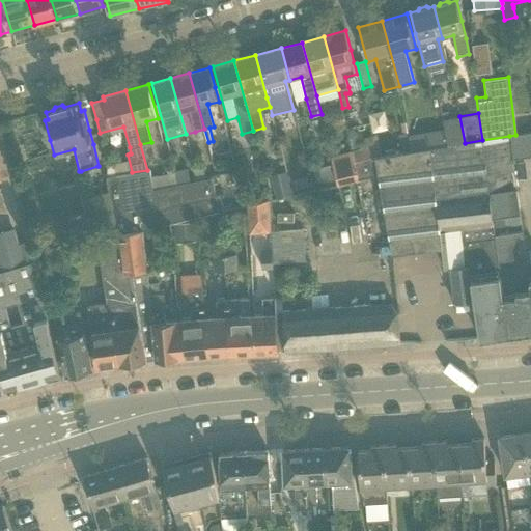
[(342,114),(333,116),(336,126),(336,127),(344,124),(344,123),(344,122),(342,114)]
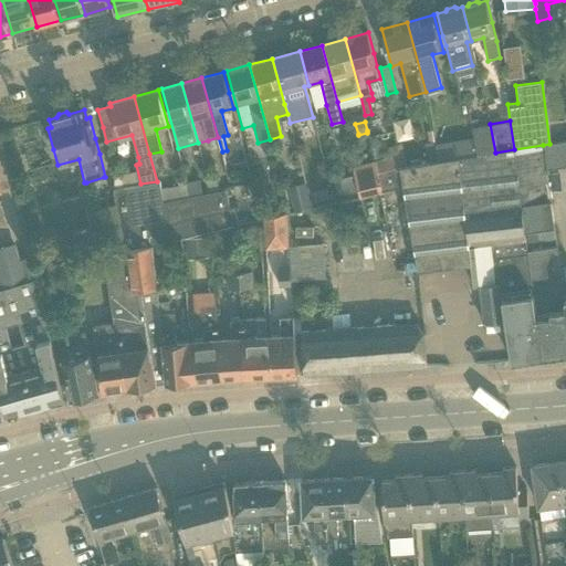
[(490,124),(472,126),(477,156),(495,153),(490,124)]
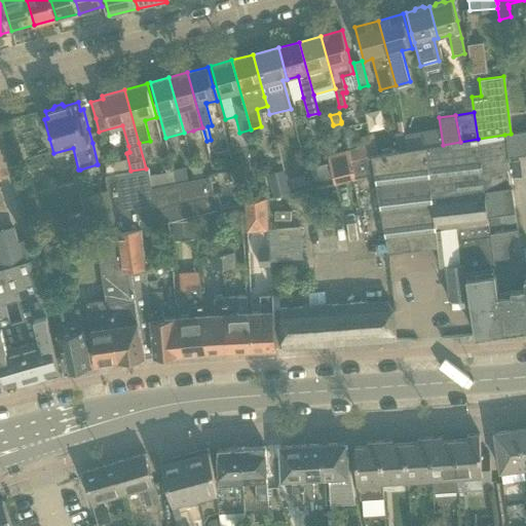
[(522,121),(511,123),(512,133),(523,130),(522,121)]
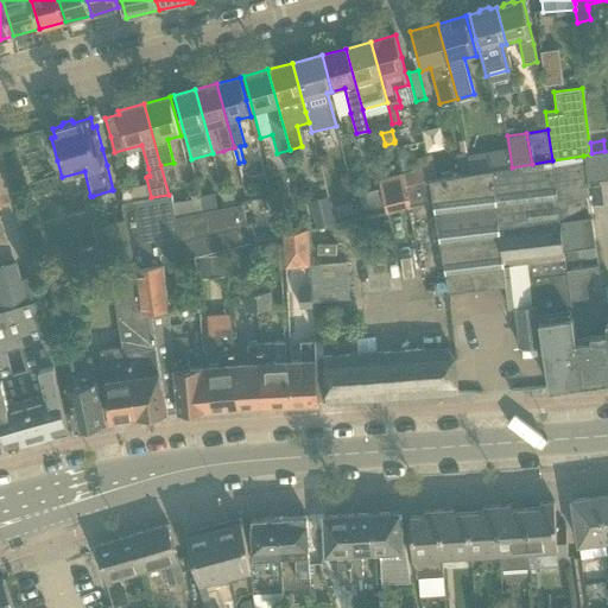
[(607,151),(596,153),(601,182),(607,179),(607,151)]
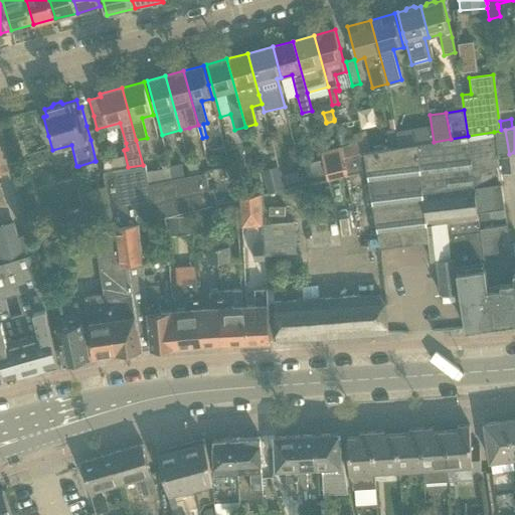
[(498,156),(509,154),(505,130),(500,131),(494,132),(498,156)]
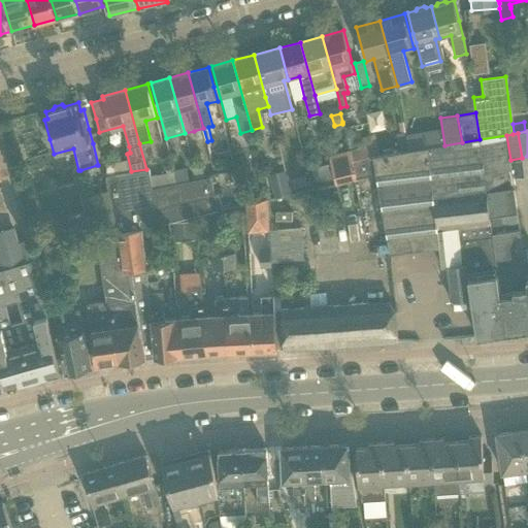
[(373,156),(386,232),(436,227),(441,268),(448,267),(453,302),(472,299),(468,278),(466,264),(462,240),(493,237),(493,235),(492,226),(490,217),(486,192),(514,189),(510,160),(506,135),(480,139),(462,142),(444,145),(373,156)]
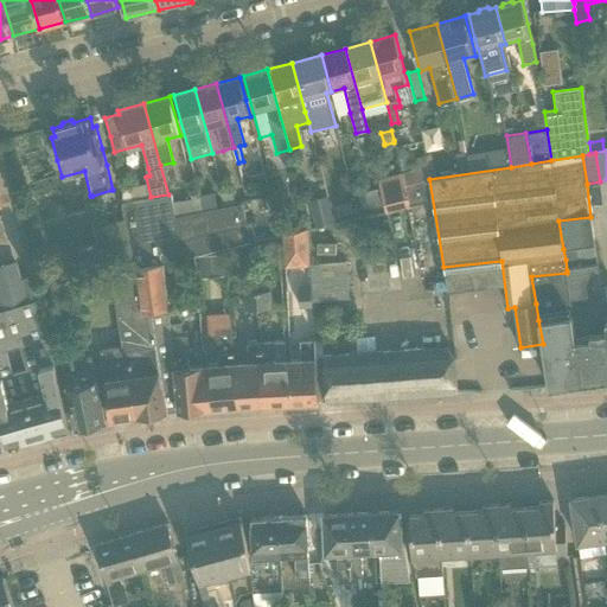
[(426,171),(402,176),(409,206),(432,200),(426,171)]
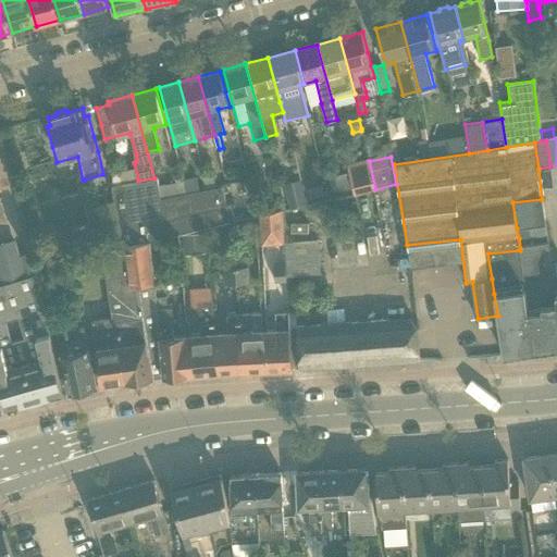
[(375,189),(369,161),(347,165),(349,173),(353,188),(354,194),(375,189)]
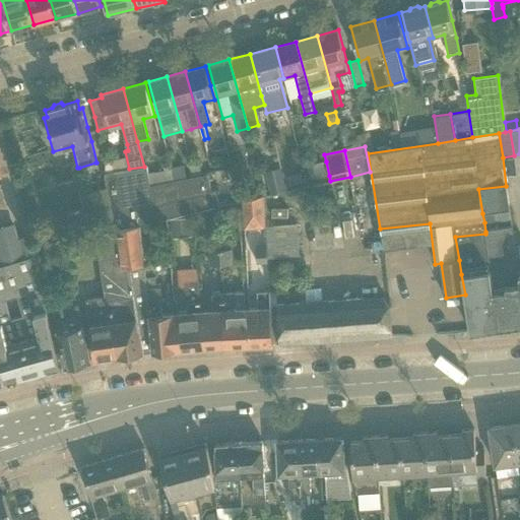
[(191,163),(193,171),(201,169),(199,160),(191,163)]
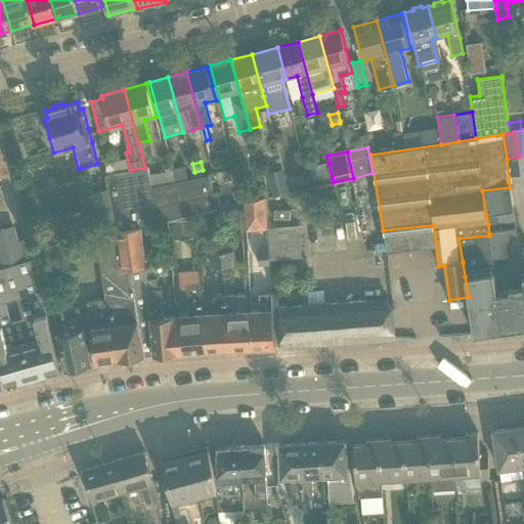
[(329,163),(317,166),(320,179),(332,177),(329,163)]
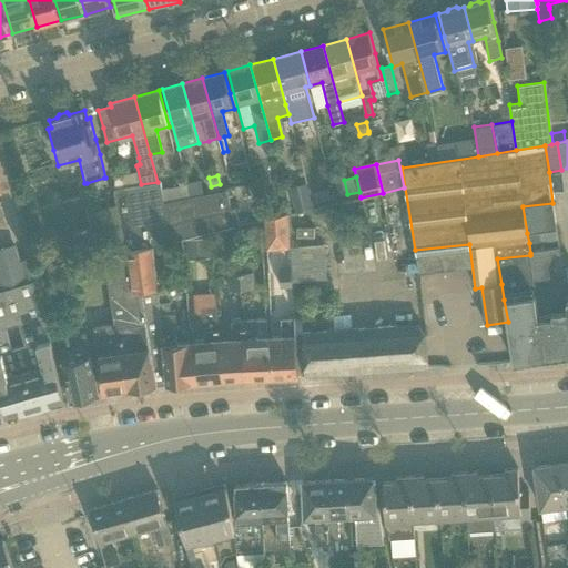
[(109,254),(104,254),(115,324),(115,330),(120,328),(129,389),(156,386),(165,384),(163,343),(162,343),(160,310),(155,247),(155,244),(239,225),(234,209),(231,210),(226,190),(204,194),(190,198),(163,202),(161,190),(160,182),(158,182),(141,184),(113,189),(117,206),(123,252),(109,254)]
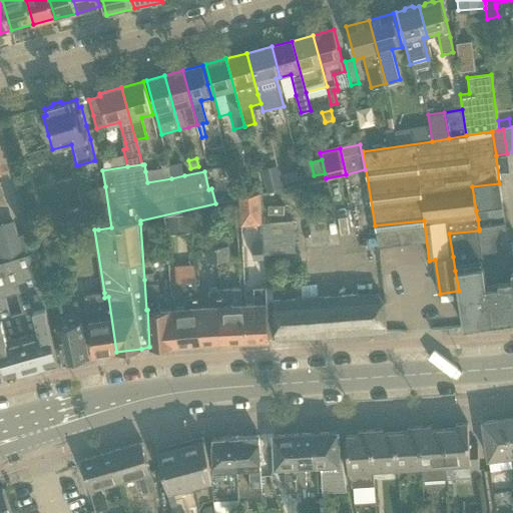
[(181,164),(168,166),(171,177),(171,178),(184,175),(184,174),(183,172),(181,164)]
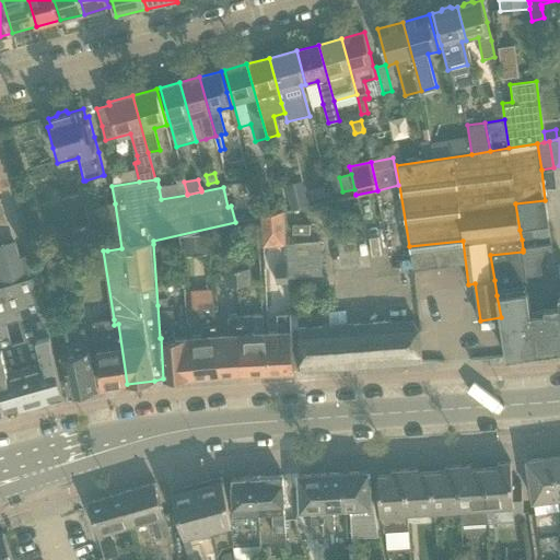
[(184,182),(159,187),(161,199),(187,195),(187,194),(184,182)]
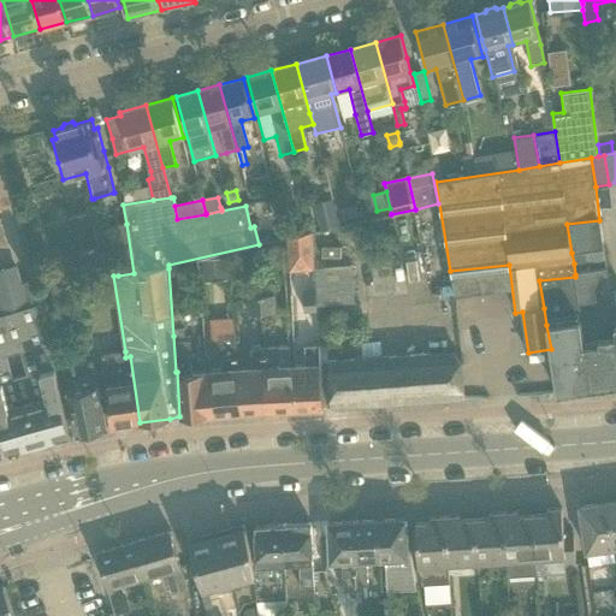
[(331,201),(314,205),(320,230),(337,226),(331,201)]
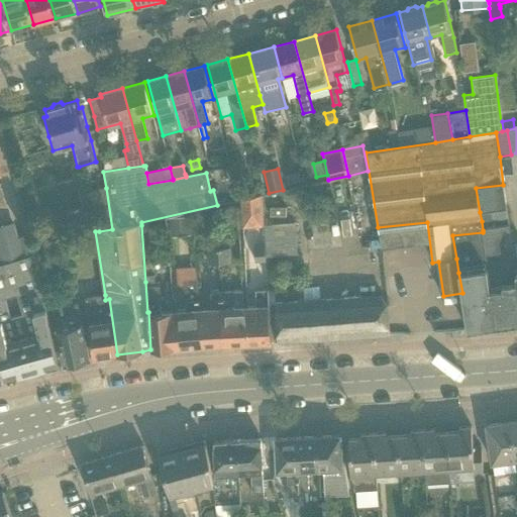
[(503,185),(476,188),(480,212),(506,209),(503,185)]
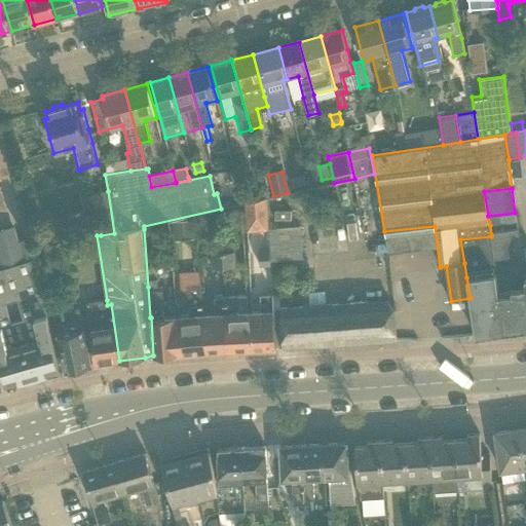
[(87,195),(86,195),(95,236),(97,235),(101,235),(114,233),(108,191),(87,195)]
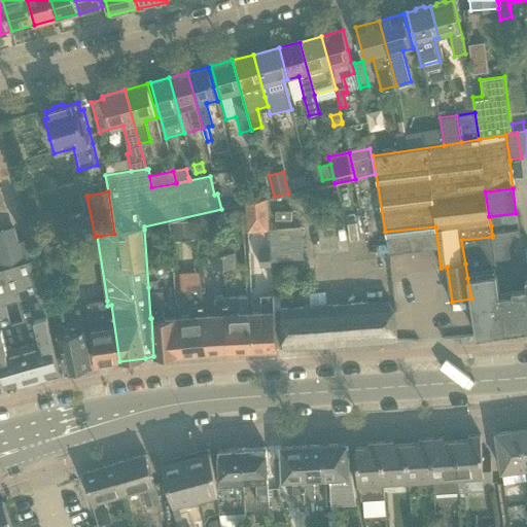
[(247,232),(268,232),(266,199),(246,203),(247,232)]
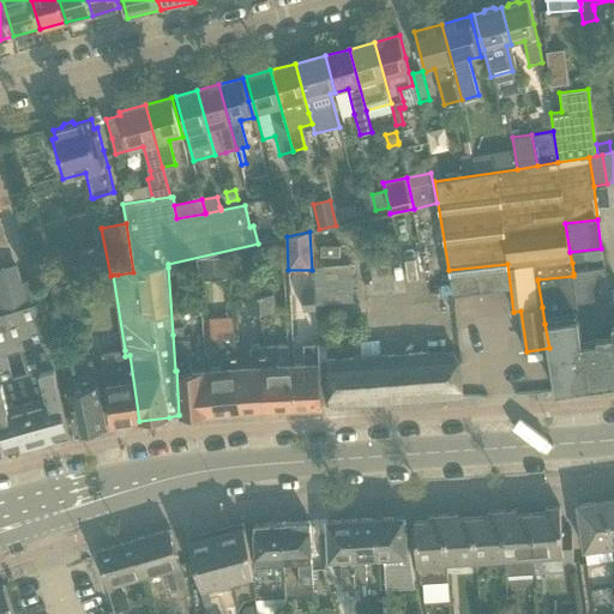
[(601,248),(570,252),(572,263),(602,259),(601,248)]
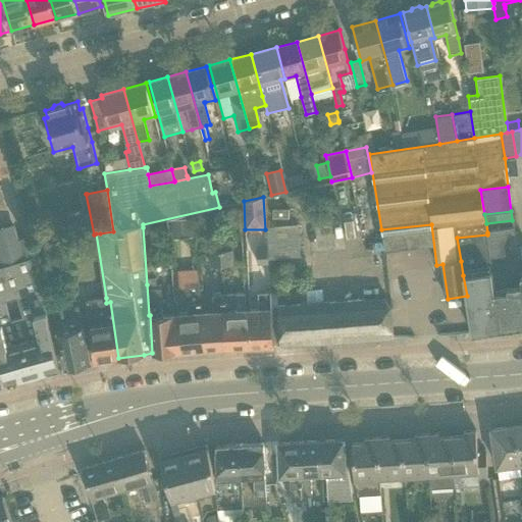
[(192,219),(170,221),(172,240),(193,238),(192,219)]
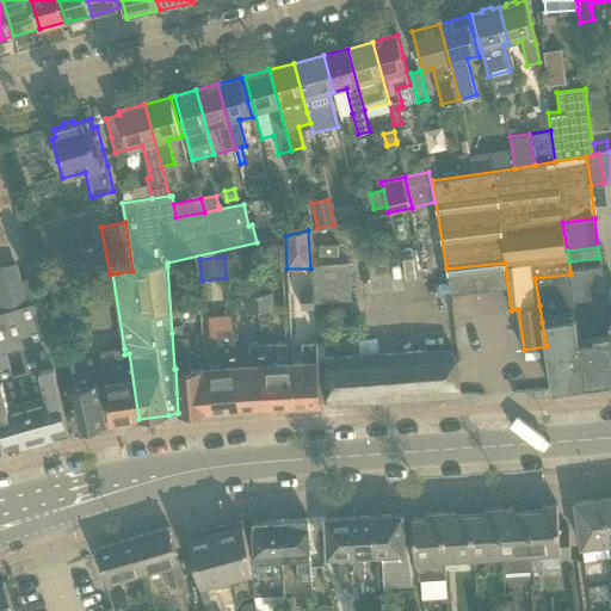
[(17,264),(0,267),(0,313),(41,301),(42,300),(36,277),(22,282),(17,264)]
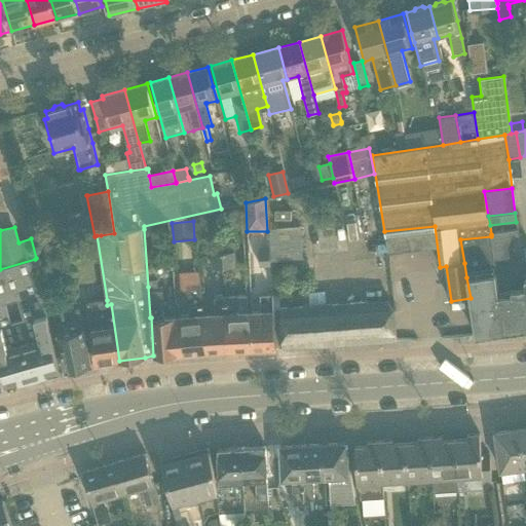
[(503,232),(491,234),(491,236),(496,271),(495,271),(499,294),(499,299),(504,331),(525,327),(525,252),(525,249),(520,250),(517,230),(503,232)]
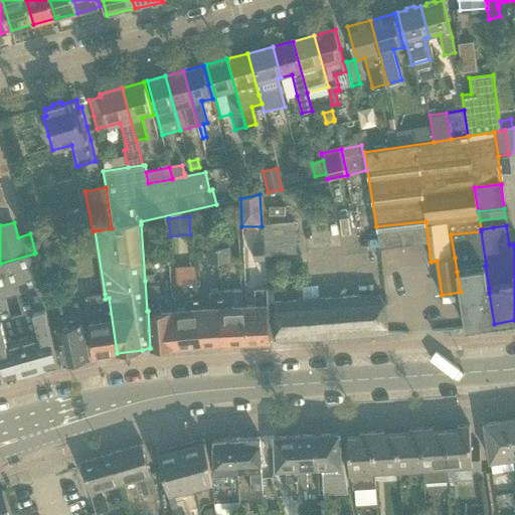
[(457,272),(461,292),(466,328),(494,324),(489,288),(485,266),(486,266),(481,231),(451,234),(455,258),(457,272)]
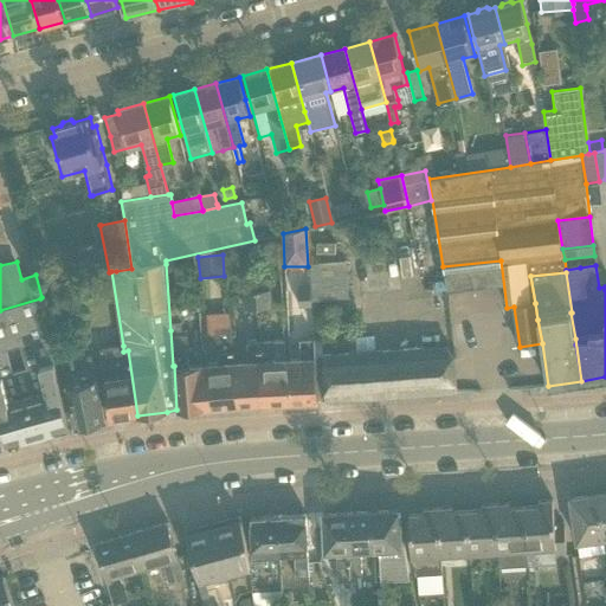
[(311,308),(310,303),(309,289),(298,290),(300,309),(311,308)]
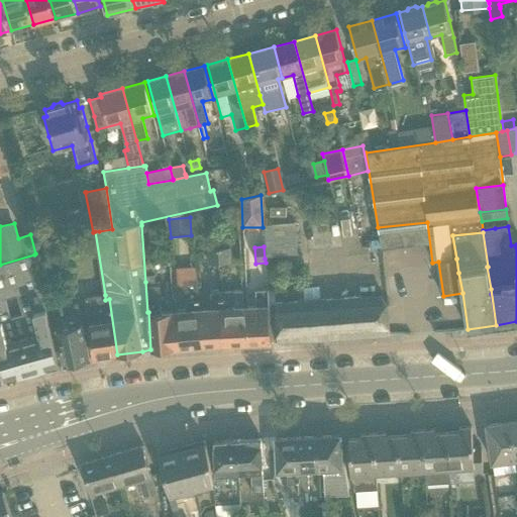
[(231,247),(218,248),(219,264),(232,263),(231,247)]
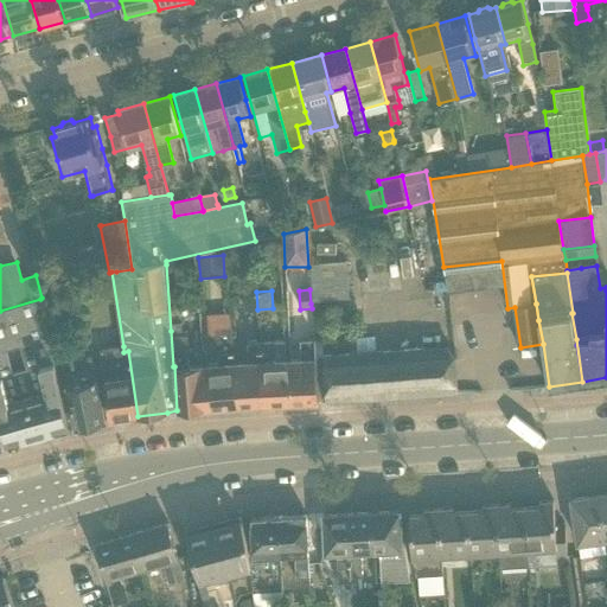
[(257,310),(256,292),(244,292),(246,311),(257,310)]
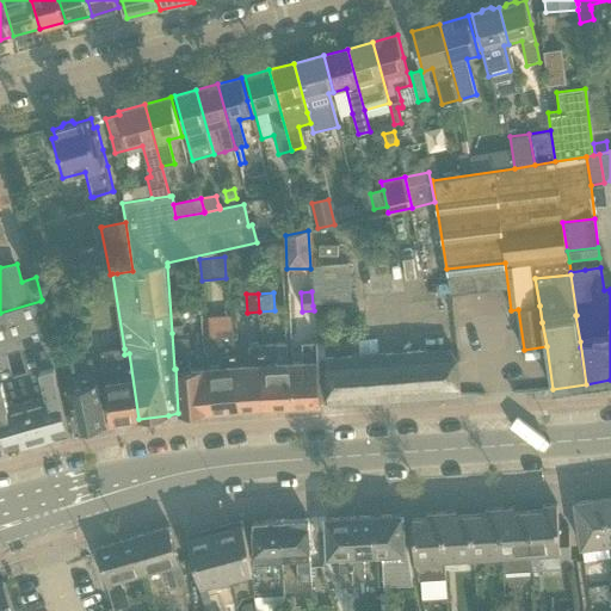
[(6,312),(1,313),(12,350),(19,349),(19,347),(49,338),(42,300),(41,301),(6,312)]
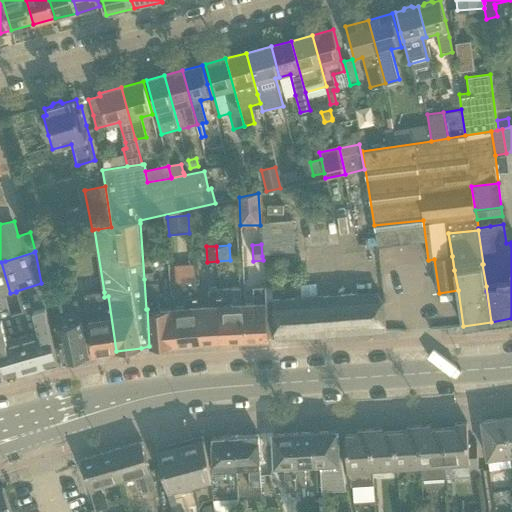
[(0,296),(4,295),(5,295),(10,293),(1,262),(0,262),(0,296)]
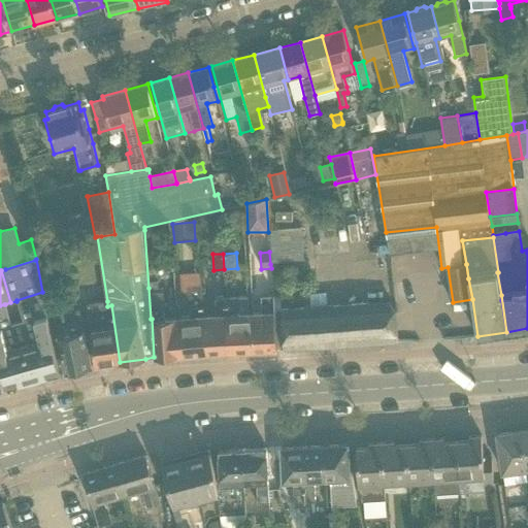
[(191,316),(176,317),(179,355),(207,353),(203,315),(200,285),(187,286),(187,293),(185,295),(186,300),(188,302),(188,308),(190,307),(191,316)]
